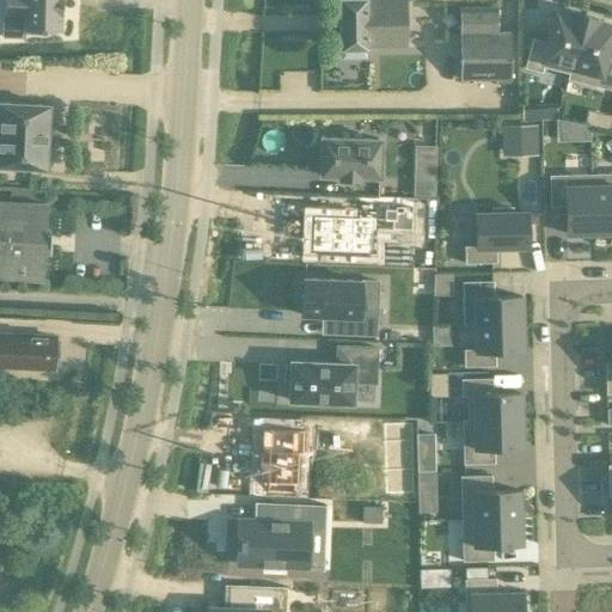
[(2,0),(2,13),(22,13),(22,32),(24,32),(46,32),(46,29),(60,30),(60,13),(61,13),(61,0),(2,0)]
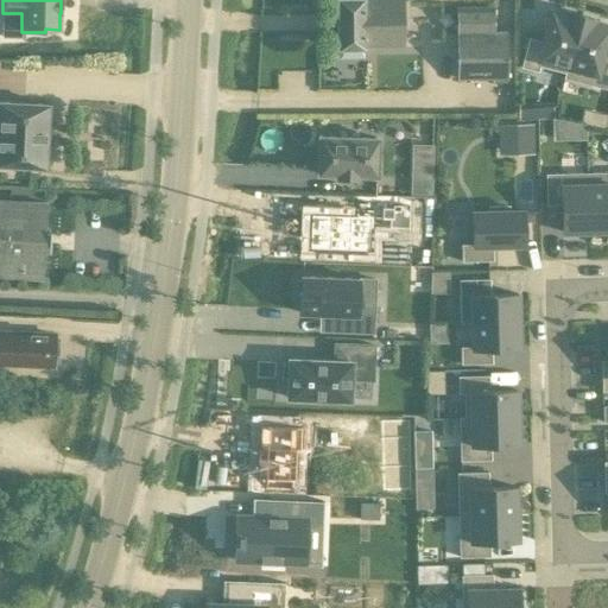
[(400,0),(335,0),(336,50),(363,49),(363,46),(401,46),(400,0)]
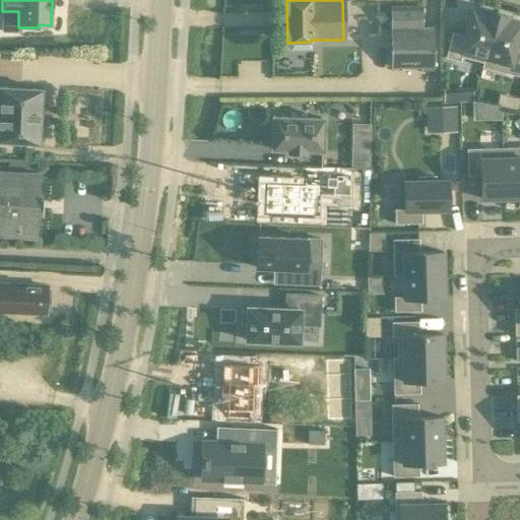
[(420,6),(389,6),(389,68),(399,68),(434,68),(433,48),(433,27),(421,27),(421,6),(420,6)]
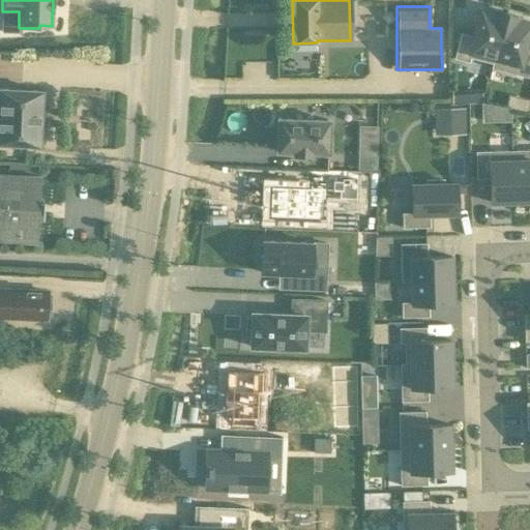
[(460,33),(453,59),(466,62),(468,57),(492,63),(493,63),(505,13),(494,10),(494,12),(480,9),(473,36),(460,33)]
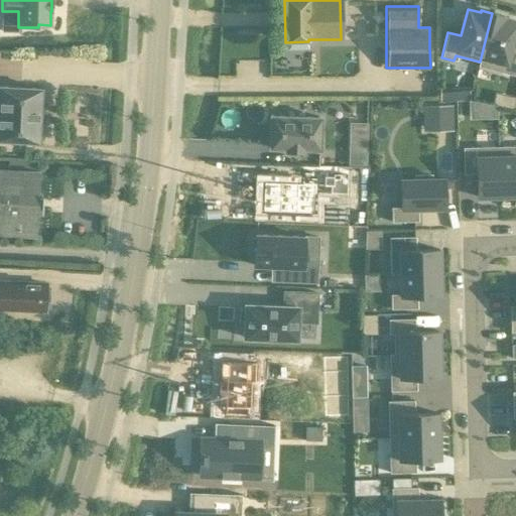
[(479,61),(478,67),(515,76),(515,74),(515,48),(509,47),(515,21),(515,20),(503,18),(504,16),(492,13),(480,61),(479,61)]
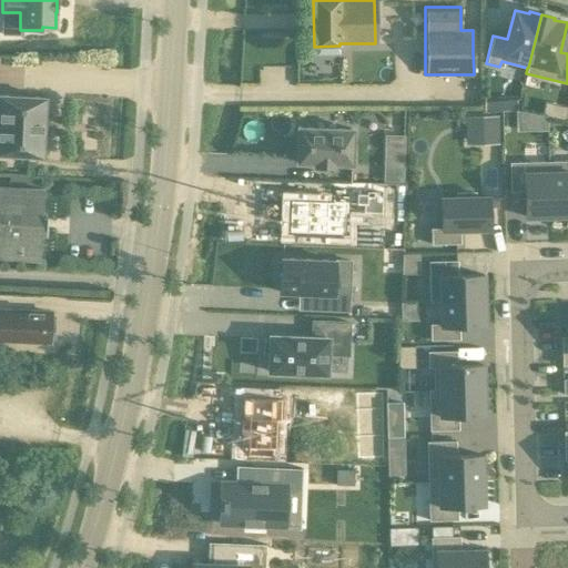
[(0,153),(41,156),(43,97),(0,94),(0,153)]
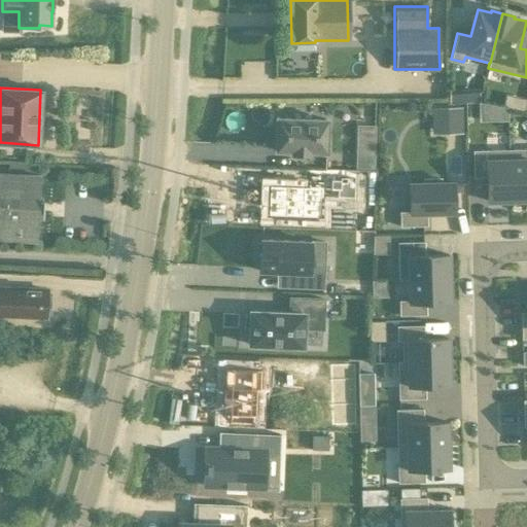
[(460,102),(460,90),(449,90),(450,102),(460,102)]
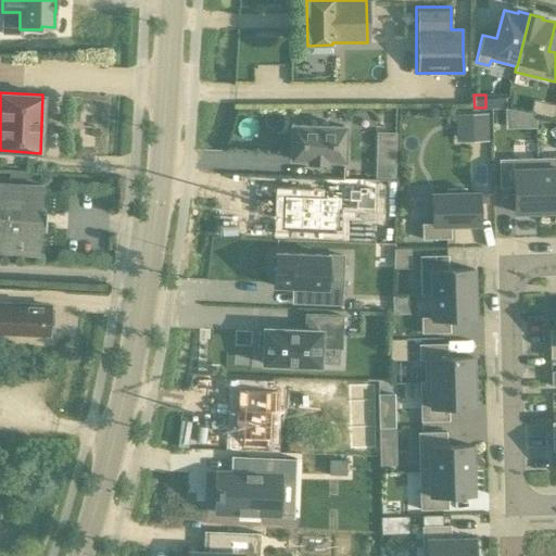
[(505,128),(518,128),(518,111),(504,108),(505,128)]
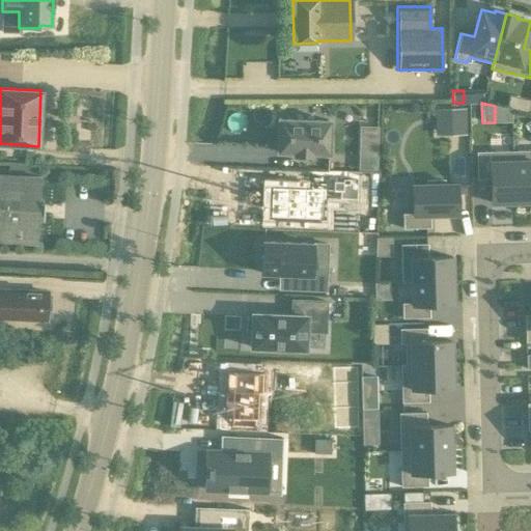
[(450,108),(451,135),(467,135),(466,108),(450,108)]
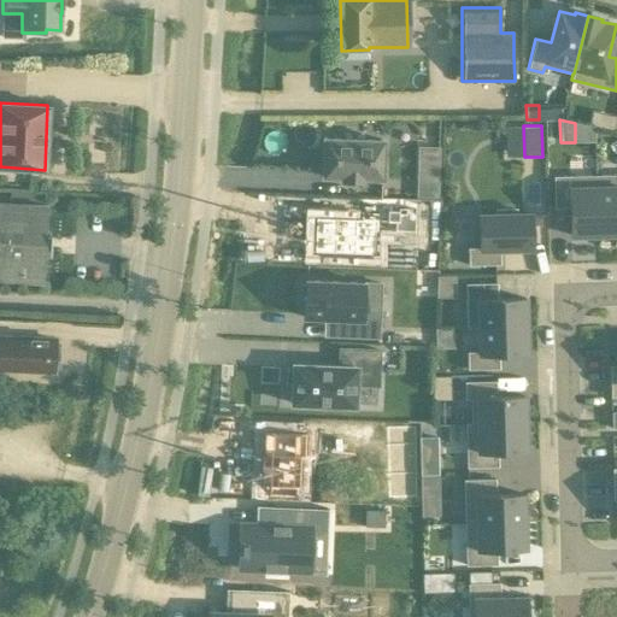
[(599,153),(616,153),(616,127),(600,127),(599,153)]
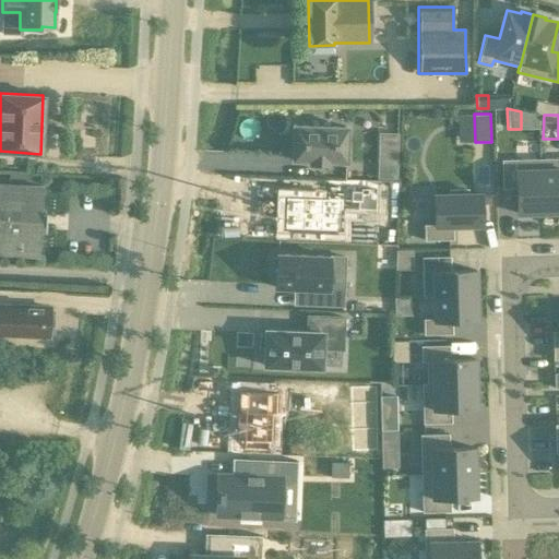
[(293,128),(292,157),(292,159),(294,159),(308,159),(308,164),(329,165),(329,161),(343,162),(345,162),(345,159),(345,145),(346,129),(346,127),(344,127),(344,128),(295,126),(293,126),(293,128)]
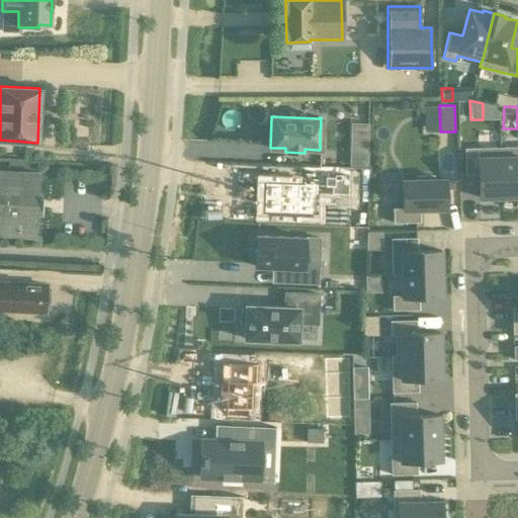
[(367,166),(368,145),(350,144),(349,166),(367,166)]
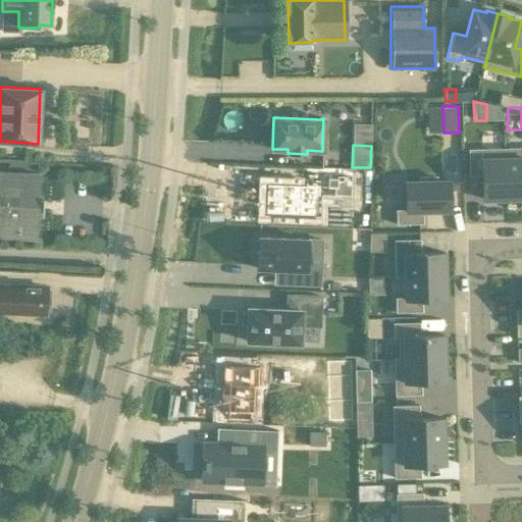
[(521,147),(504,148),(505,199),(521,198),(521,147)]
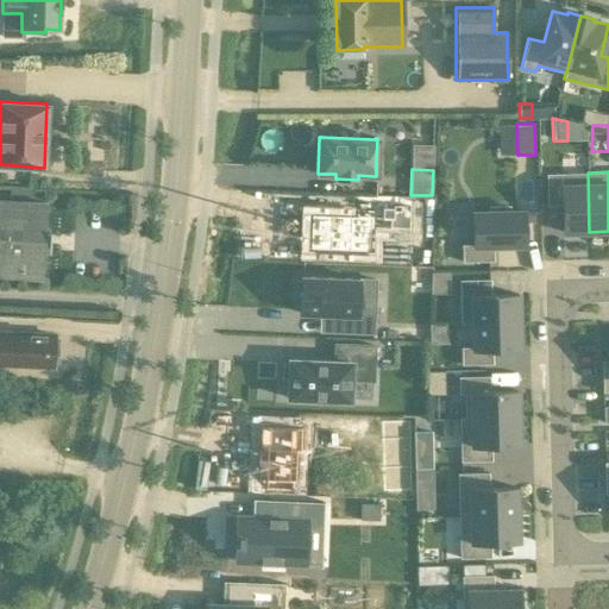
[(588,173),(546,174),(546,205),(562,205),(563,232),(589,232),(588,173)]
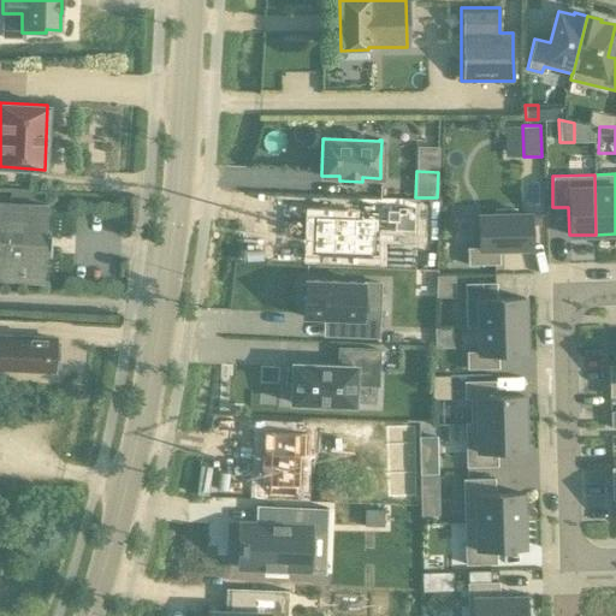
[(314,215),(312,253),(375,255),(375,232),(415,234),(416,200),(353,197),(353,217),(314,215)]
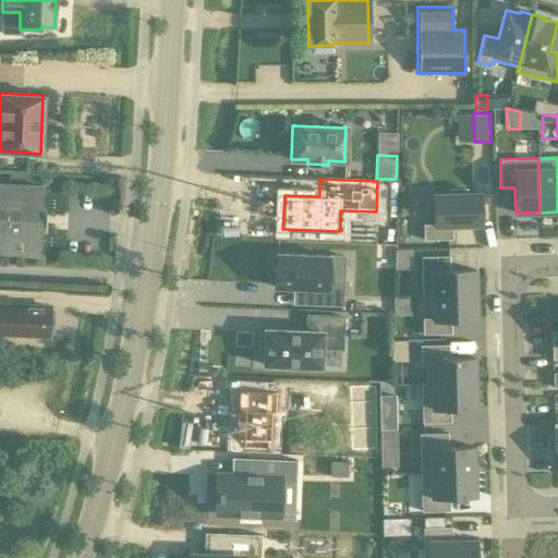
[(0,184),(0,254),(1,255),(37,256),(40,186),(0,184)]
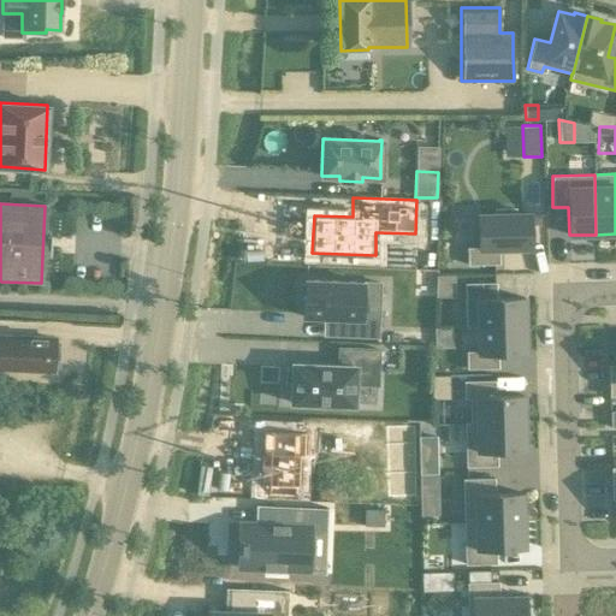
[(479,247),(467,248),(467,265),(498,264),(498,249),(529,248),(528,214),(514,214),(514,209),(495,209),(495,214),(478,215),(479,247)]
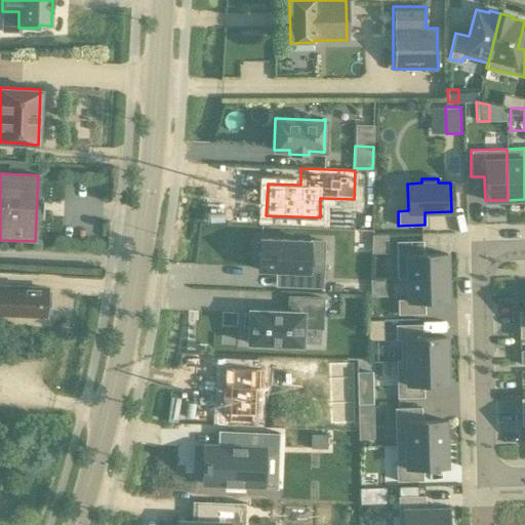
[(256,242),(255,254),(259,254),(258,270),(275,271),(292,271),(291,286),(321,287),(322,271),(323,241),(309,241),(259,239),(259,242),(256,242)]
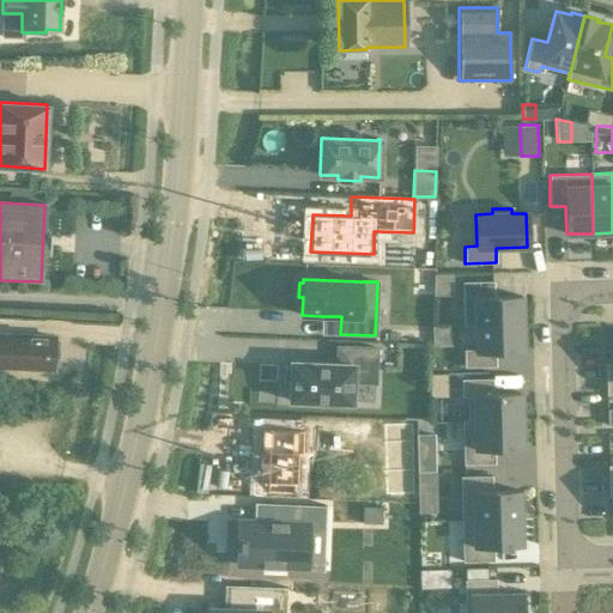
[(493,281),(462,283),(463,326),(474,326),(474,325),(522,323),(521,296),(493,297),(493,281)]
